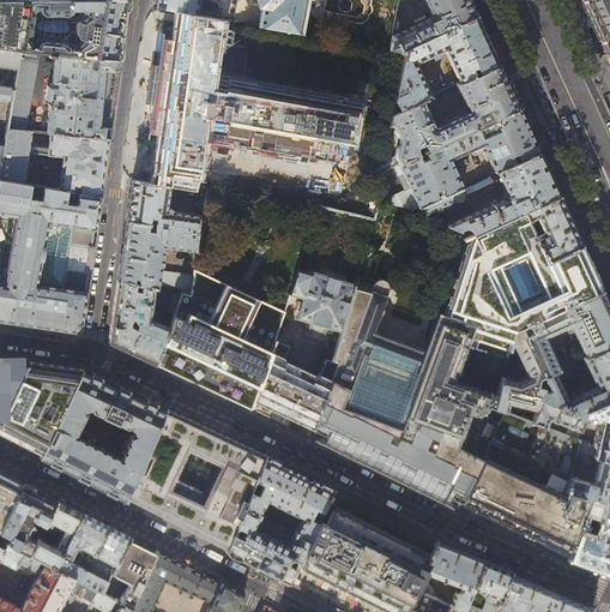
[(0,0),(0,48),(24,52),(42,54),(59,55),(122,63),(127,31),(131,0),(0,0)]
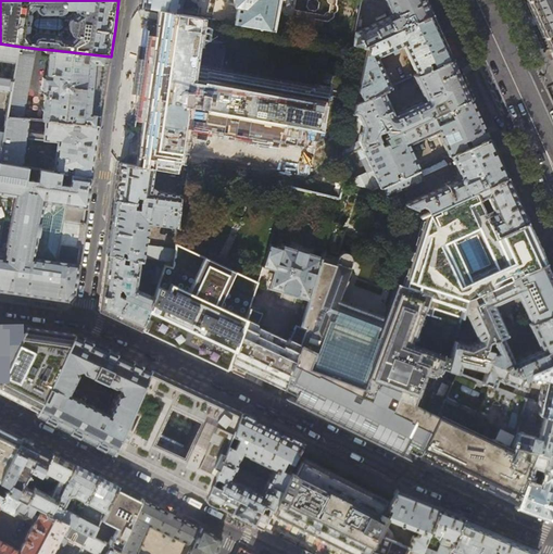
[(146,0),(145,10),(162,12),(181,15),(183,0),(146,0)]
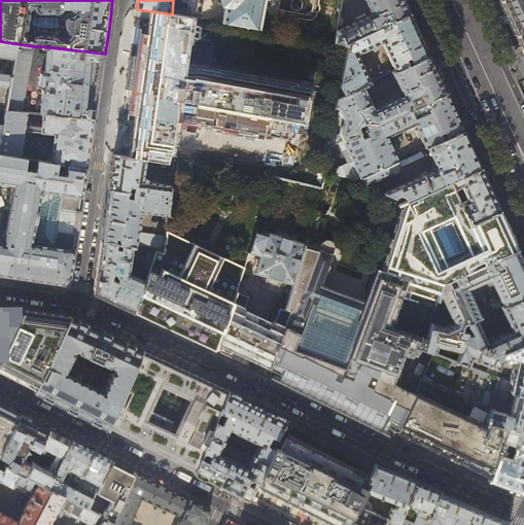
[(262,30),(267,0),(225,0),(224,8),(226,8),(224,24),(262,30)]
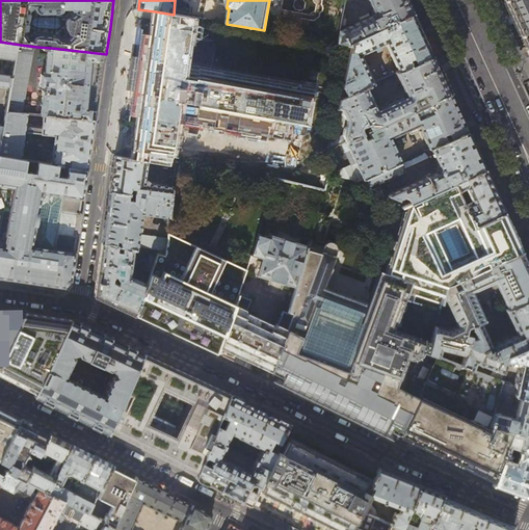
[(408,0),(369,0),(378,17),(347,31),(346,28),(344,29),(341,45),(348,46),(356,43),(416,16),(408,0)]
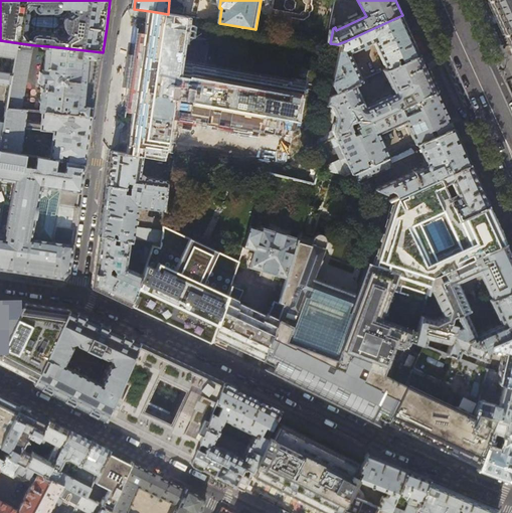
[(511,0),(489,0),(497,18),(511,47),(511,0)]
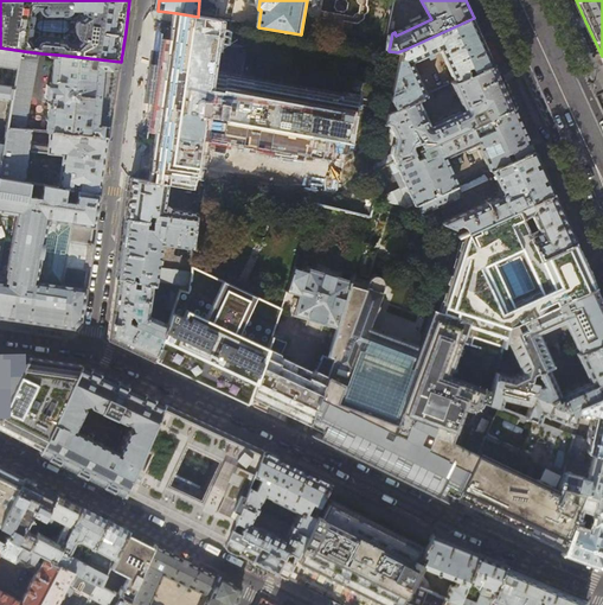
[(219,20),(198,17),(177,13),(159,140),(153,184),(171,186),(197,190),(207,112),(220,115),(220,120),(351,145),(359,100),(228,75),(226,78),(212,76),(219,20)]
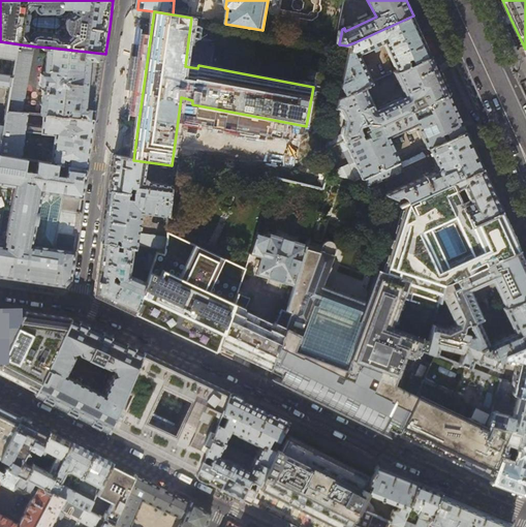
[(423,36),(413,16),(354,42),(360,56),(374,50),(375,52),(379,50),(377,48),(385,43),(399,72),(433,57),(432,57),(425,40),(423,36)]
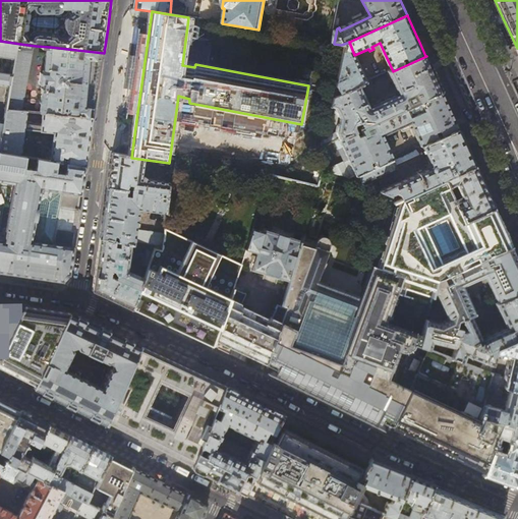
[(432,54),(423,37),(418,40),(425,56),(432,54)]
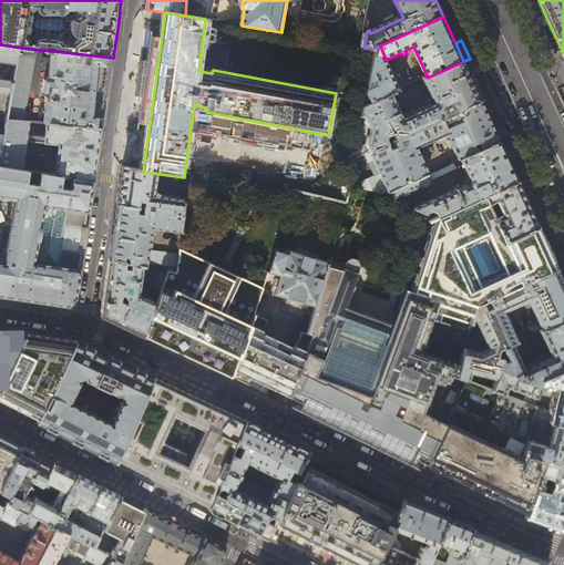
[(22,48),(0,44),(0,151),(3,152),(1,167),(26,172),(30,143),(62,146),(58,177),(64,178),(75,181),(95,184),(100,154),(103,131),(47,124),(26,122),(9,121),(7,134),(0,133),(0,94),(14,96),(22,48)]
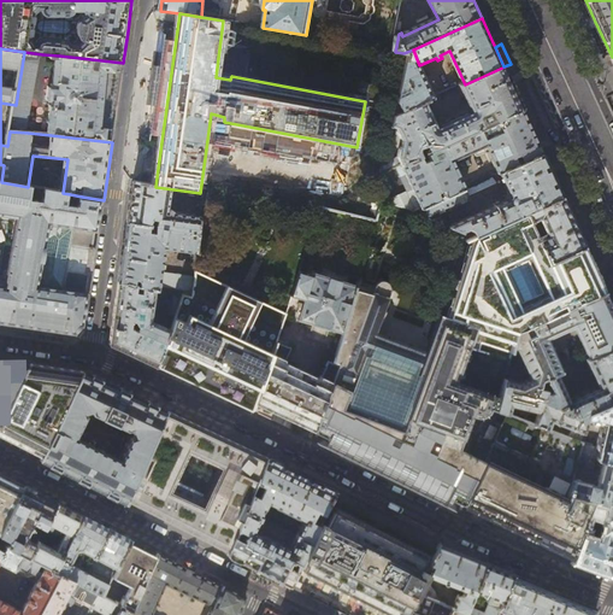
[(419,65),(413,50),(404,53),(408,54),(395,117),(428,103),(435,99),(419,65)]
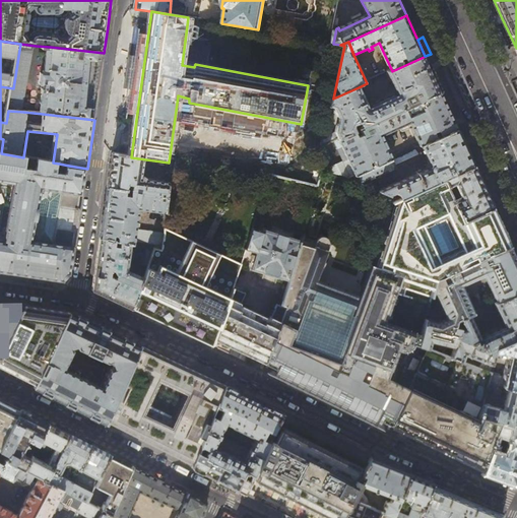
[(23,112),(36,46),(20,44),(13,88),(8,111),(23,112)]
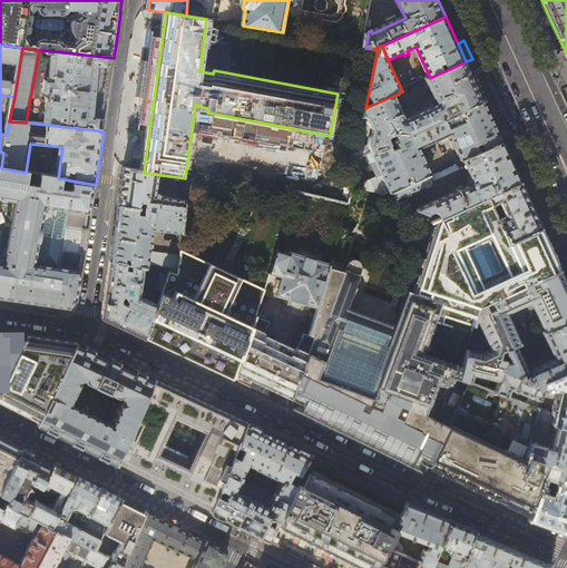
[(109,89),(114,58),(55,51),(54,62),(51,82),(48,82),(47,94),(50,94),(48,115),(47,125),(104,131),(109,89)]
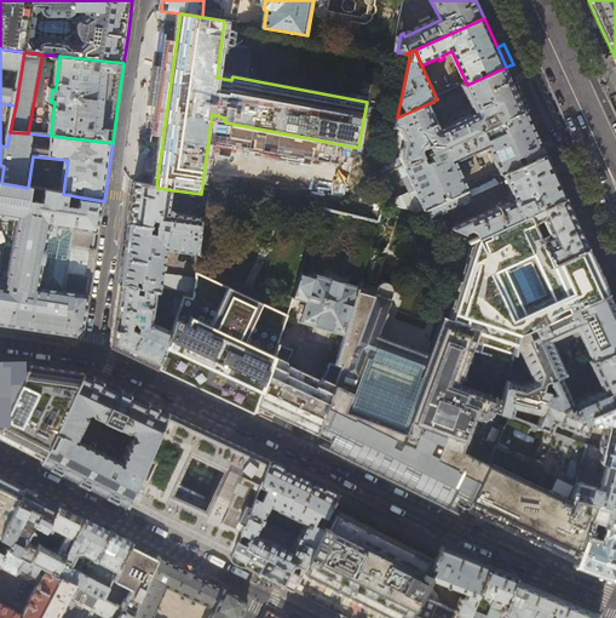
[(519,93),(507,67),(467,85),(464,87),(476,114),(471,115),(444,127),(453,146),(527,112),(519,93)]
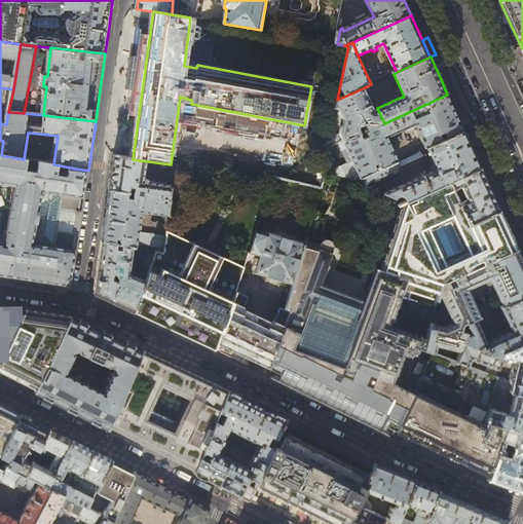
[(375,109),(365,87),(337,100),(335,108),(340,109),(344,119),(341,135),(333,139),(329,138),(327,149),(340,143),(384,123),(377,108),(375,109)]
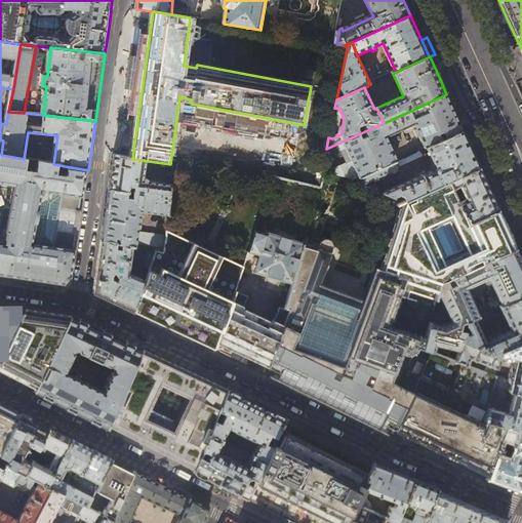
[(446,94),(384,123),(339,143),(350,165),(357,180),(398,162),(388,138),(403,130),(406,135),(407,136),(417,131),(426,149),(464,131),(455,113),(446,94)]
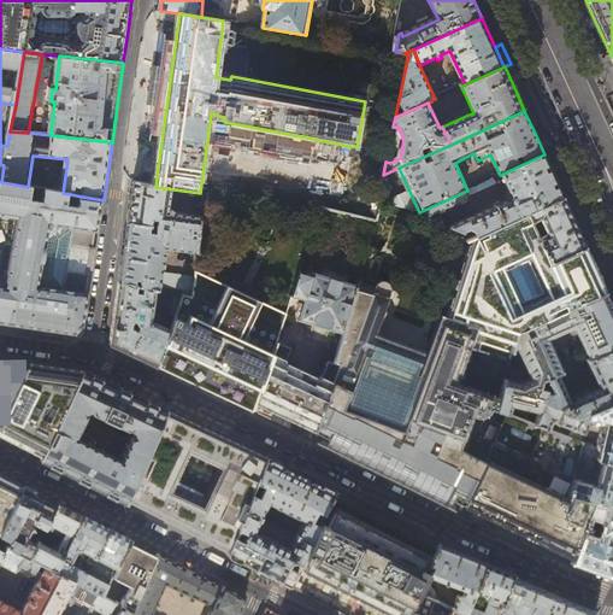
[(555,179),(544,154),(500,175),(512,201),(452,229),(470,238),(469,242),(529,215),(564,198),(555,179)]
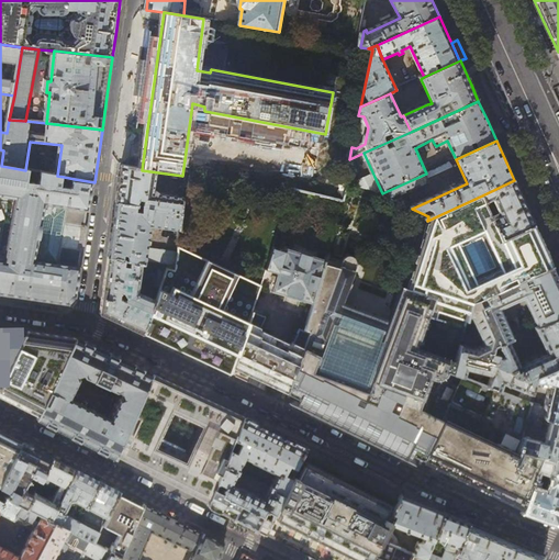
[(57,176),(25,170),(1,166),(3,150),(0,149),(0,294),(70,305),(78,297),(79,287),(86,242),(92,199),(94,182),(75,179),(73,189),(68,188),(69,183),(64,182),(64,177),(57,176)]
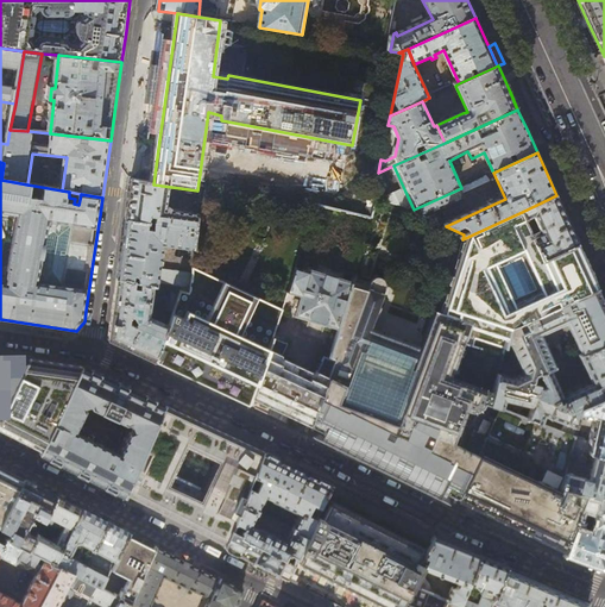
[(168,210),(171,187),(153,185),(134,181),(131,204),(128,221),(197,231),(200,216),(172,211),(172,210),(169,208),(168,210)]
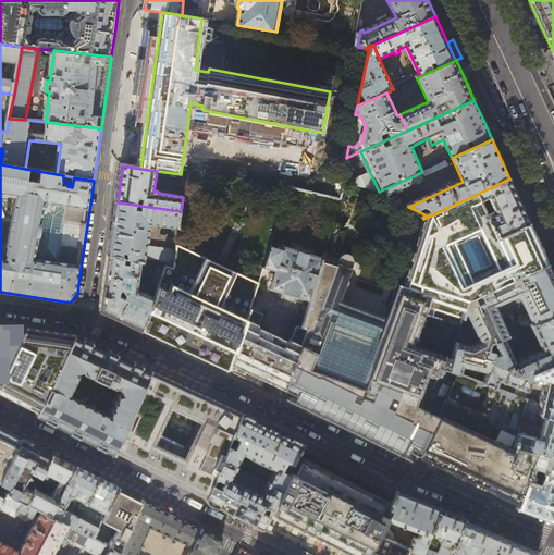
[(428,182),(422,172),(379,192),(393,200),(401,198),(402,194),(428,182)]
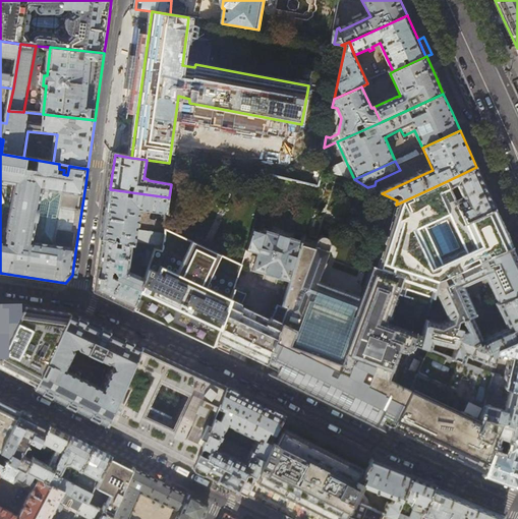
[(476,167),(447,181),(451,189),(458,186),(465,203),(463,204),(464,207),(459,209),(466,223),(496,210),(485,188),(476,167)]
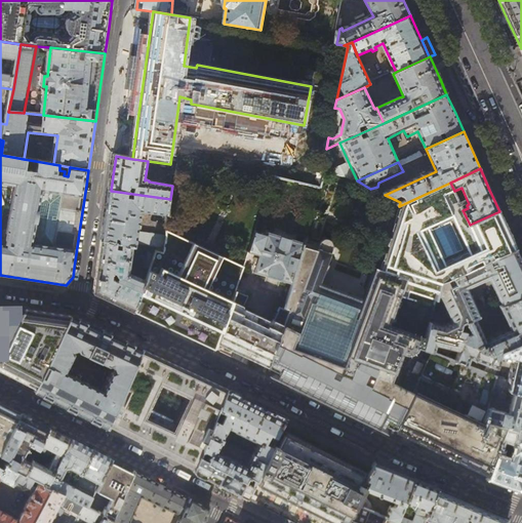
[(458,201),(457,198),(454,191),(450,183),(399,206),(390,231),(395,233),(396,231),(409,236),(403,255),(389,250),(390,248),(385,246),(376,270),(407,279),(401,297),(409,299),(415,281),(423,284),(419,295),(429,298),(427,305),(436,308),(439,296),(442,284),(518,249),(513,239),(503,217),(499,211),(470,225),(463,210),(458,201)]
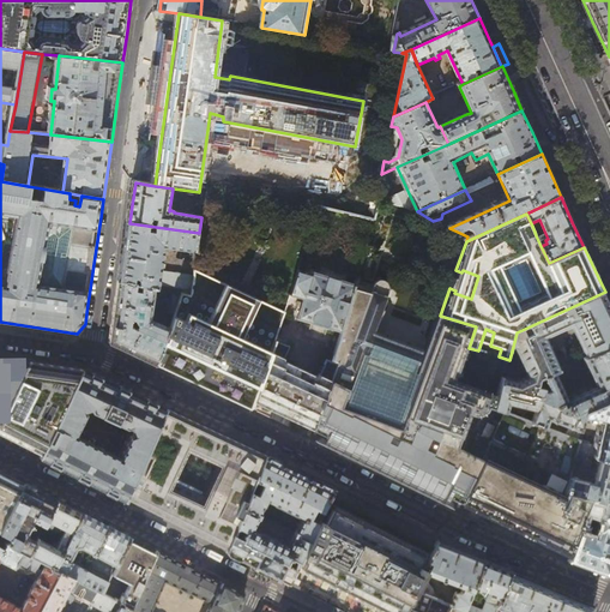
[(121,283),(157,289),(185,294),(193,298),(197,283),(197,279),(163,273),(167,247),(197,252),(199,233),(130,223),(125,253),(121,283)]
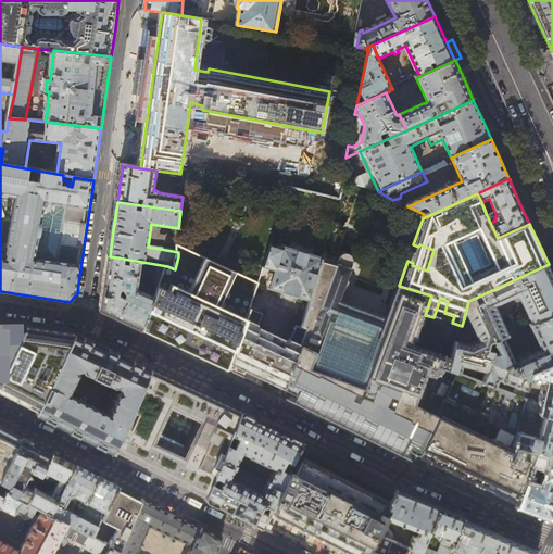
[(175,269),(167,266),(155,298),(145,332),(156,338),(201,359),(229,372),(231,365),(253,307),(261,284),(178,244),(178,252),(178,256),(175,269)]
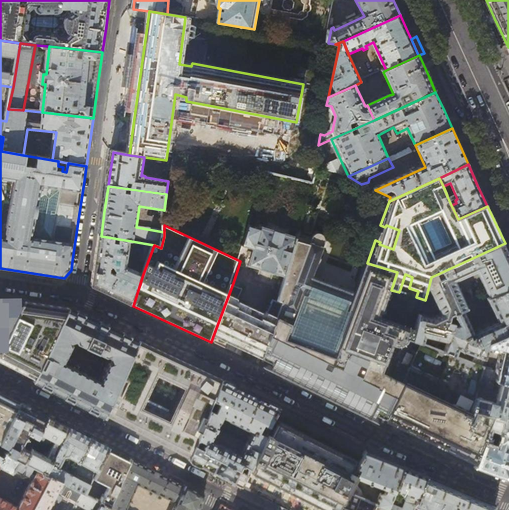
[(270,273),(271,274),(272,274),(272,273),(274,274),(275,275),(276,275),(277,275),(287,277),(297,241),(301,230),(297,229),(296,230),(293,238),(262,229),(261,230),(251,227),(245,247),(255,250),(250,267),(262,270),(262,271),(263,272),(264,271),(266,272),(267,273),(268,273),(268,272),(270,273)]
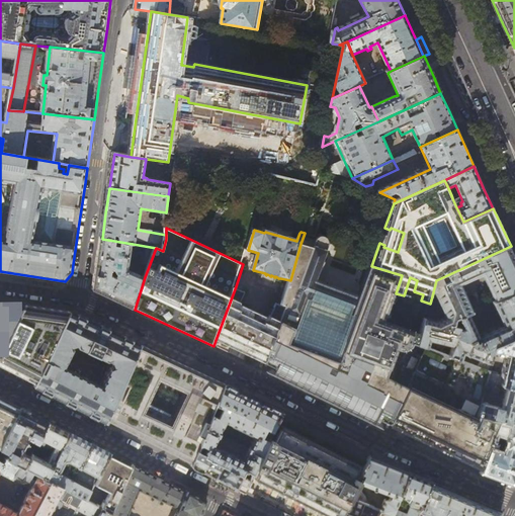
[(277,370),(275,375),(377,426),(381,419),(393,425),(408,388),(388,378),(398,349),(403,351),(407,350),(410,350),(412,348),(415,346),(416,344),(419,345),(422,335),(387,322),(396,293),(402,275),(371,266),(360,297),(320,282),(322,275),(324,276),(328,264),(326,263),(331,246),(330,245),(331,243),(330,241),(329,239),(327,238),(326,238),(324,237),(322,237),(321,238),(319,239),(318,240),(317,242),(315,249),(301,244),(290,280),(282,306),(286,308),(265,363),(265,364),(277,370)]
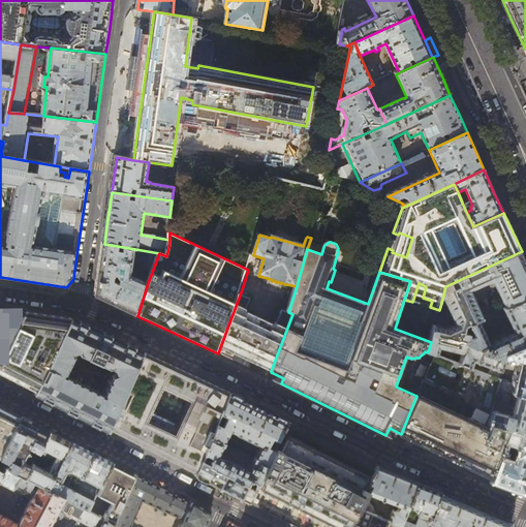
[(131,276),(135,249),(104,244),(100,271),(96,297),(117,306),(137,316),(148,283),(131,276)]
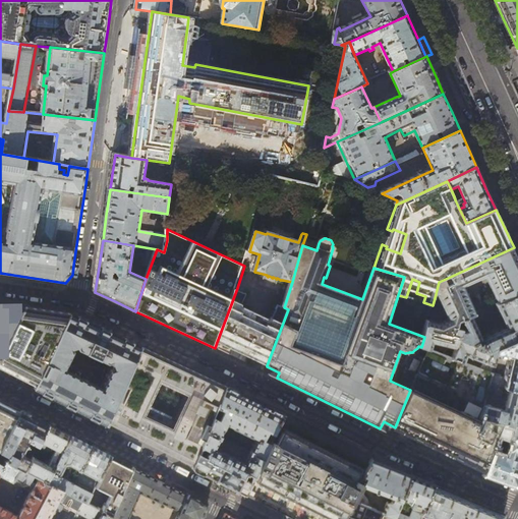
[(439,282),(436,294),(438,295),(450,321),(442,325),(428,321),(424,337),(421,347),(432,351),(434,343),(457,350),(465,321),(472,318),(477,314),(465,287),(487,276),(500,304),(517,295),(517,255),(514,247),(439,282)]
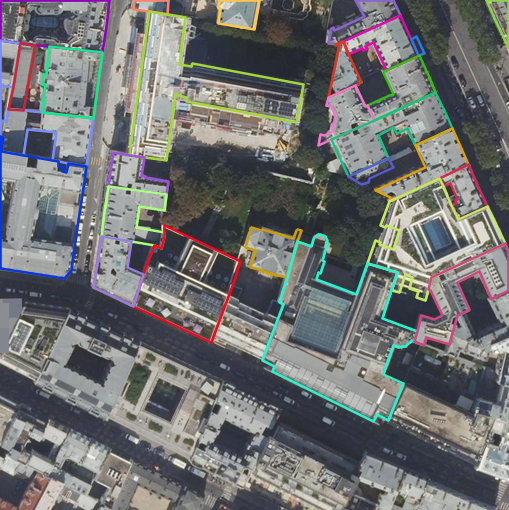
[(262,359),(283,304),(279,302),(274,300),(267,314),(238,300),(243,288),(233,283),(213,336),(238,348),(262,359)]
